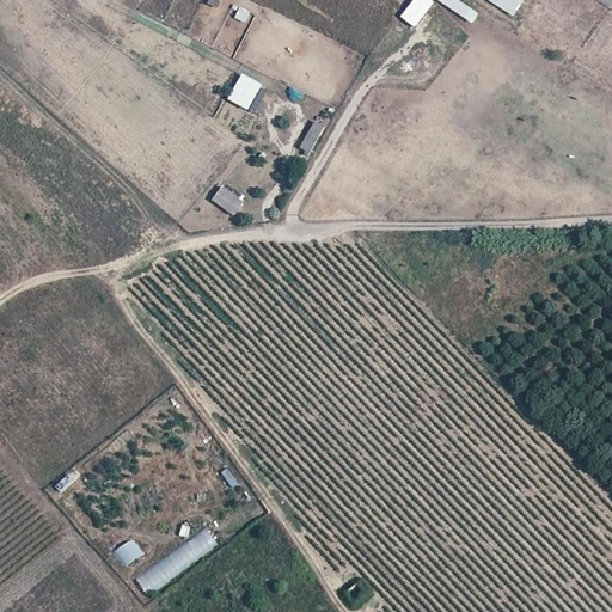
[(415,29),(433,0),(435,0),(471,24),(478,13),(458,0),(411,0),(399,19),(415,29)]
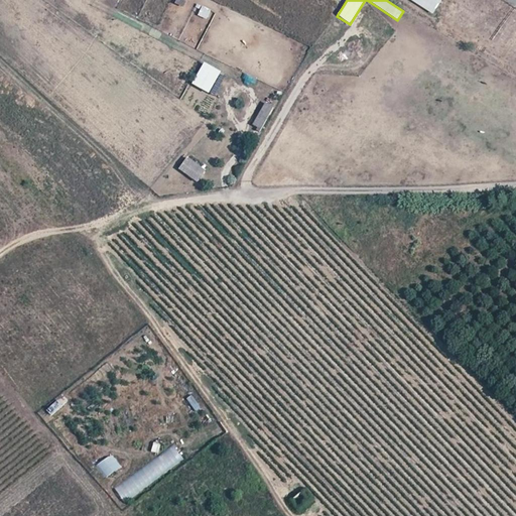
[(207,20),(212,10),(202,6),(198,15),(207,20)]
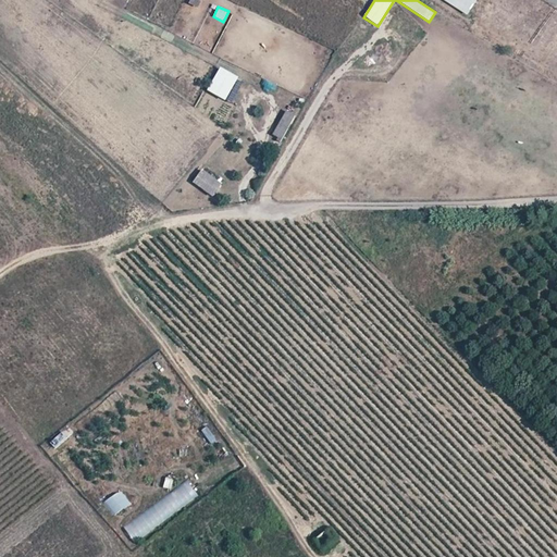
[(206,91),(224,101),(237,76),(219,66),(206,91)]
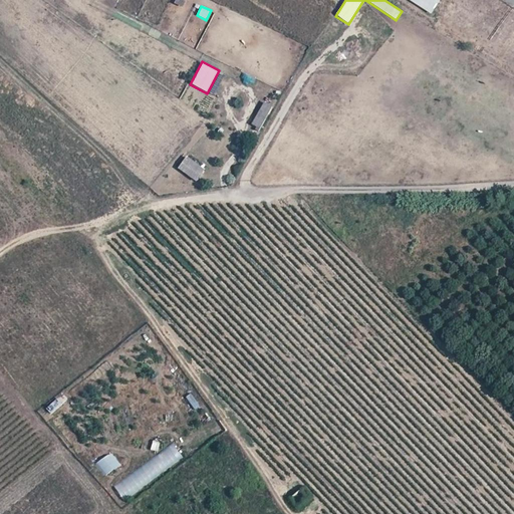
[(251,124),(260,130),(273,106),(264,101),(251,124)]
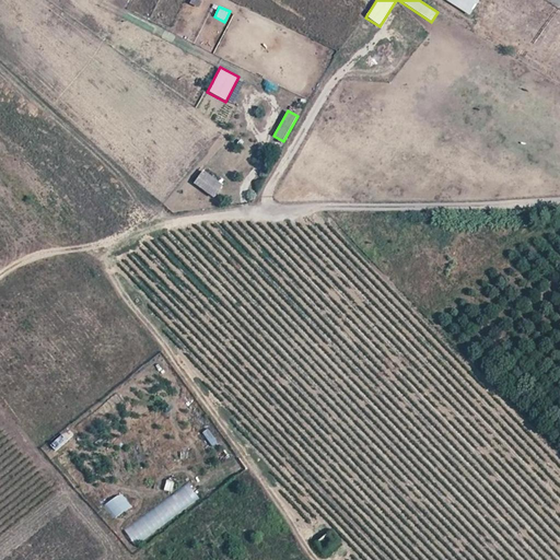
[(201,170),(193,185),(214,197),(223,183),(201,170)]
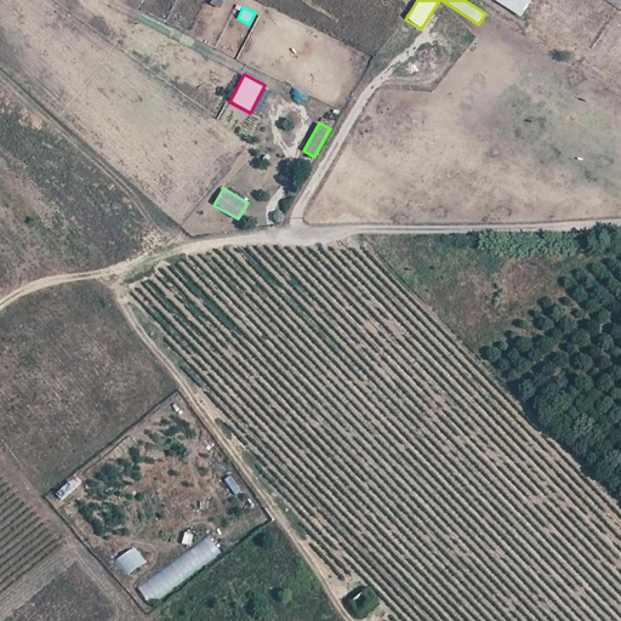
[(237,495),(244,489),(233,473),(226,479),(237,495)]
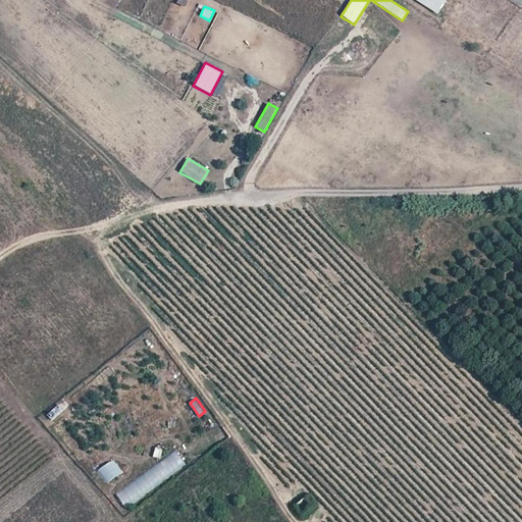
[(53,419),(69,405),(64,399),(48,414),(53,419)]
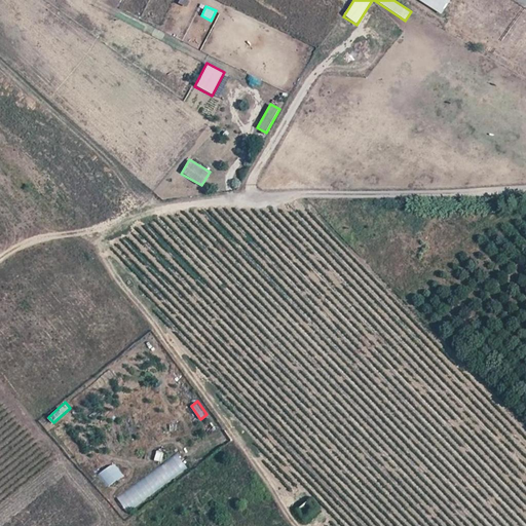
[(155,460),(162,461),(164,452),(156,450),(155,460)]
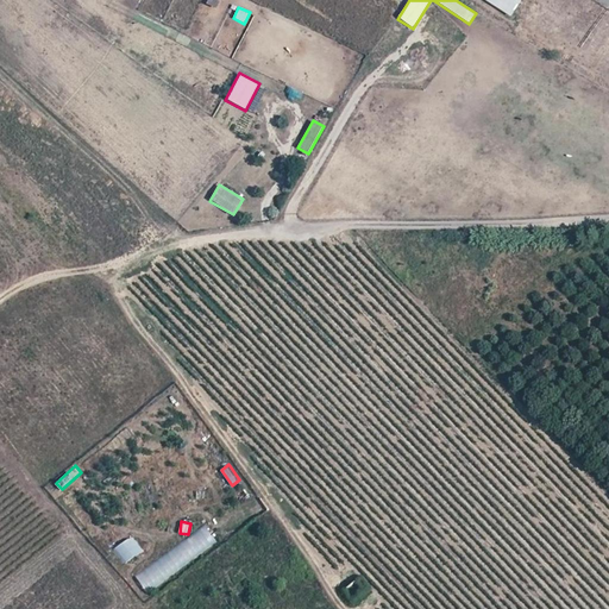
[(113,548),(124,564),(144,551),(133,535),(113,548)]
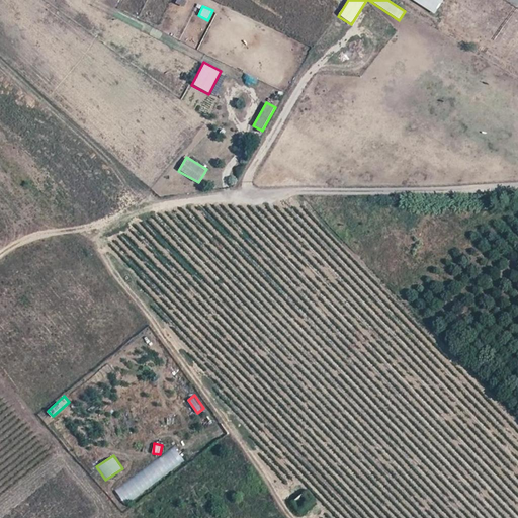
[(291,503),(298,511),(313,501),(307,492),(291,503)]
